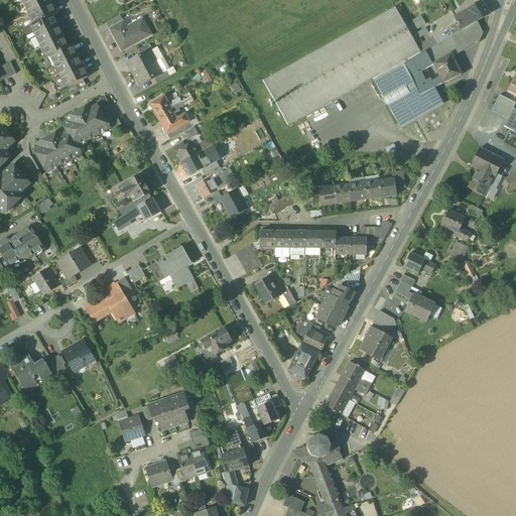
[(30,0),(24,3),(29,14),(50,3),(47,0),(30,0)]
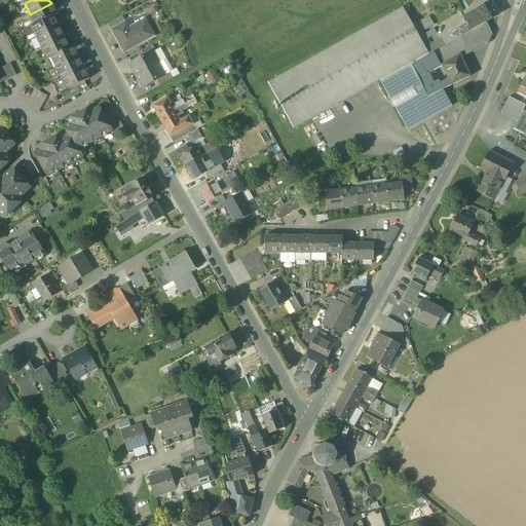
[(30,14),(35,25),(52,16),(53,16),(57,14),(51,3),(30,14)]
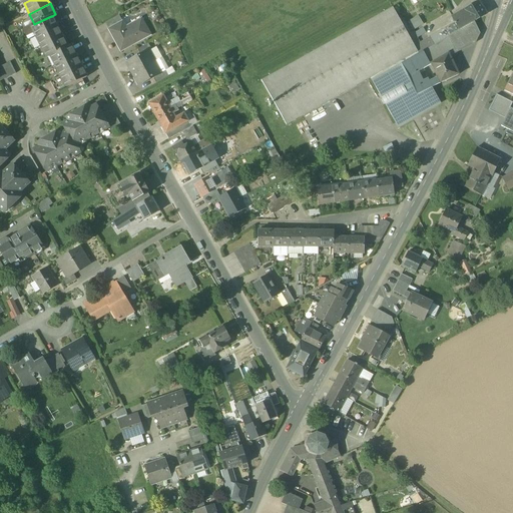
[(464,10),(465,11),(472,23),(473,22),(486,15),(478,3),(464,10)]
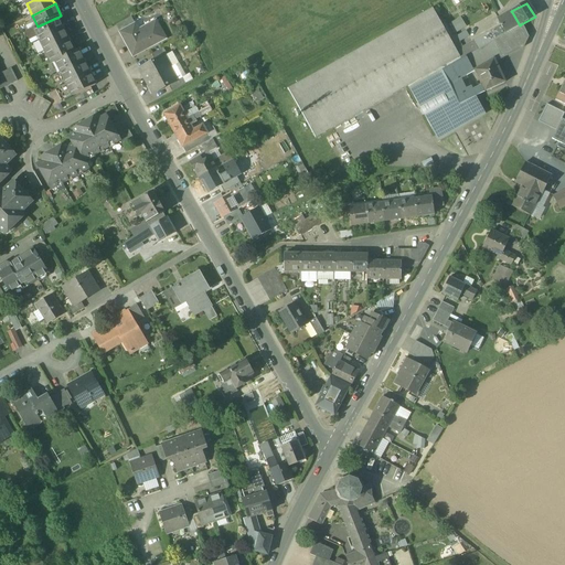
[(315,138),(407,86),(445,65),(459,57),(456,52),(433,9),(288,91),(315,138)]
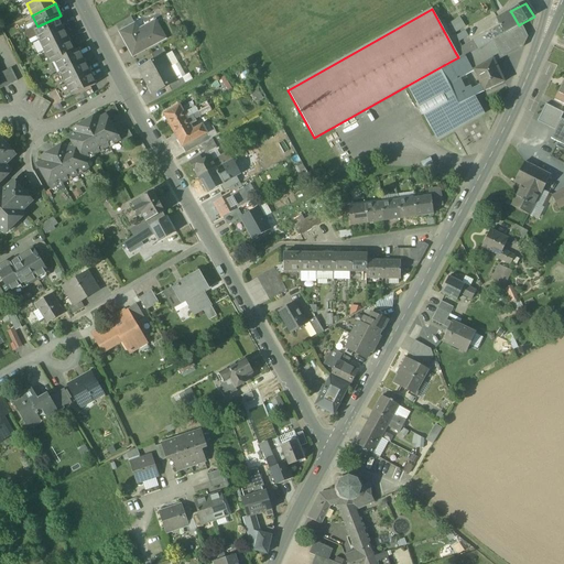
[(506,33),(519,25),(511,12),(498,19),(501,25),(506,33)]
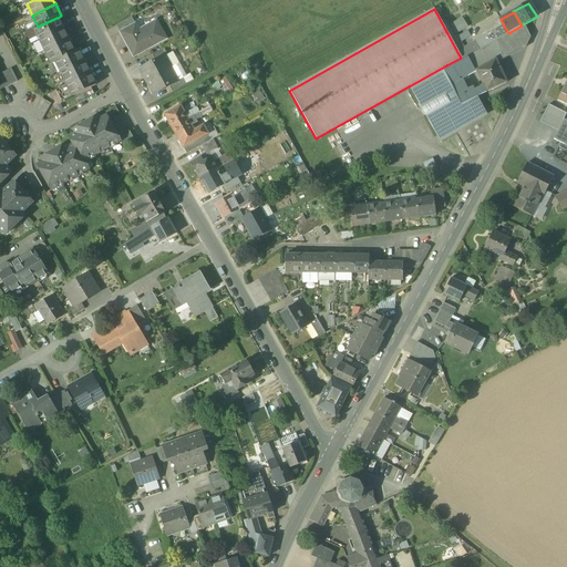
[(34,29),(40,41),(63,29),(58,18),(57,18),(38,27),(34,29)]
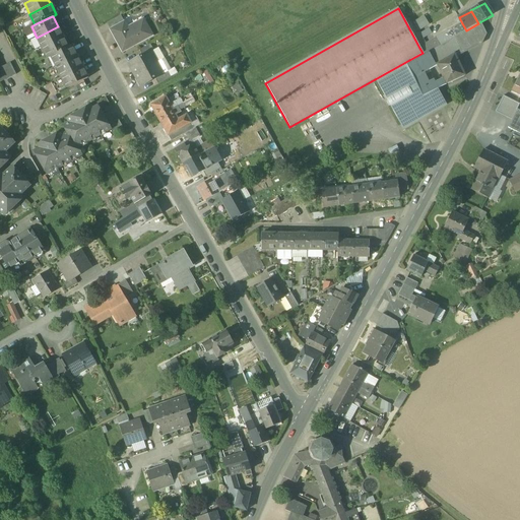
[(107,23),(110,29),(122,22),(122,23),(124,22),(121,16),(107,23)]
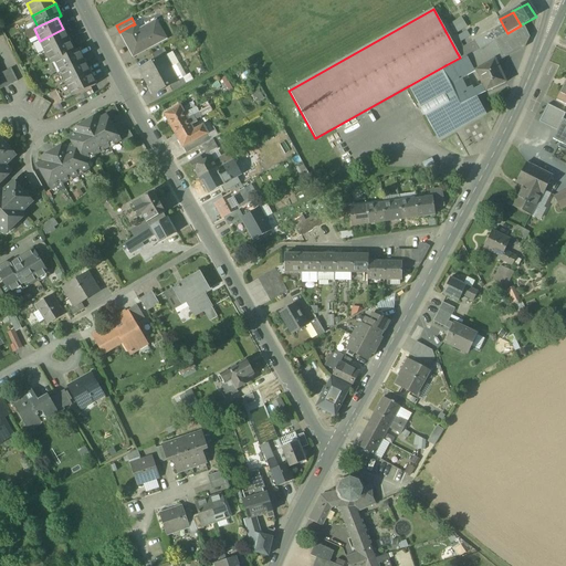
[(461,18),(449,24),(454,34),(467,28),(461,18)]
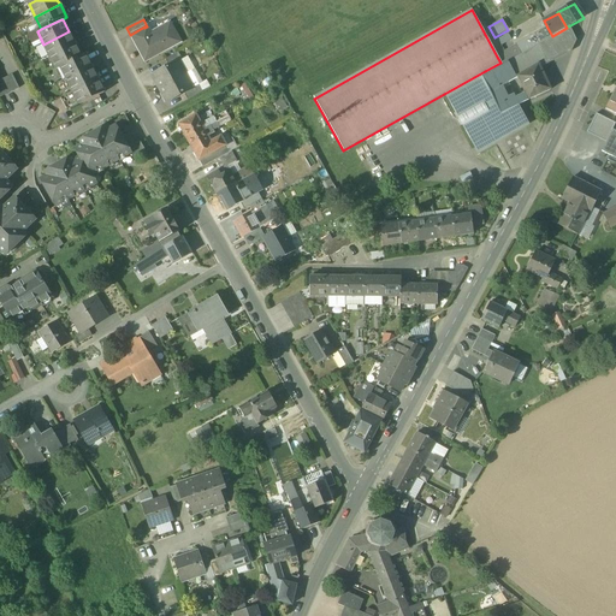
[(130,35),(144,61),(181,42),(171,25),(149,36),(144,28),(144,27),(130,35)]
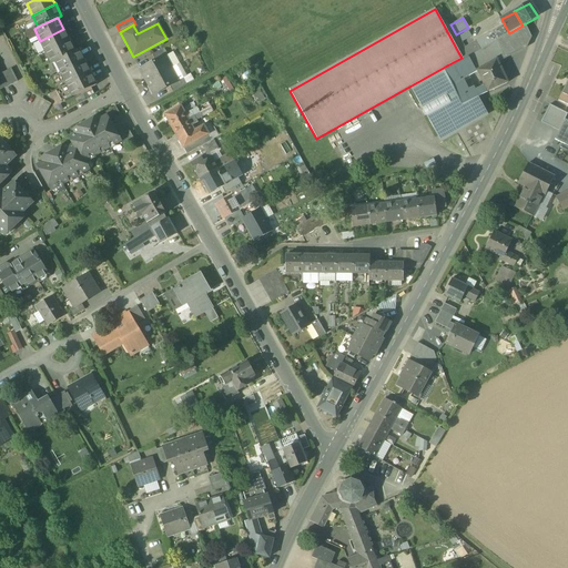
[(504,37),(496,41),(504,57),(524,47),(528,37),(524,26),(524,24),(523,26),(509,33),(503,37),(504,37)]
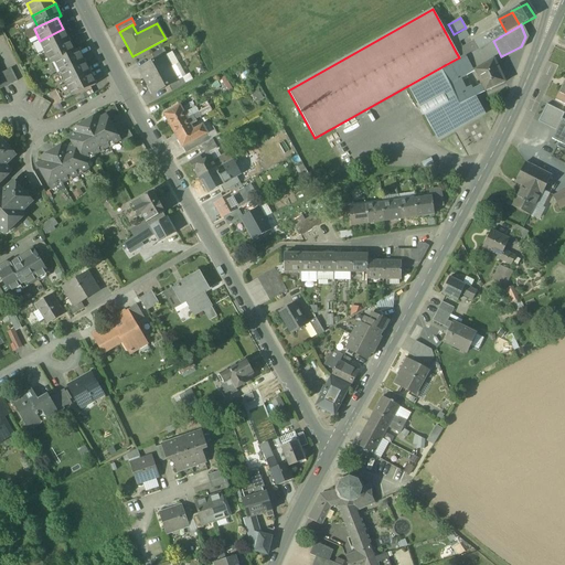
[(522,24),(521,25),(525,36),(521,46),(501,56),(494,60),(496,63),(524,49),(529,38),(522,24)]
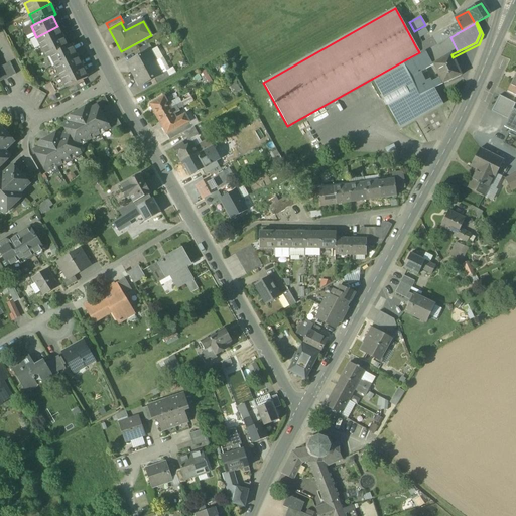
[(446,30),(450,37),(458,33),(457,33),(463,30),(459,23),(446,30)]
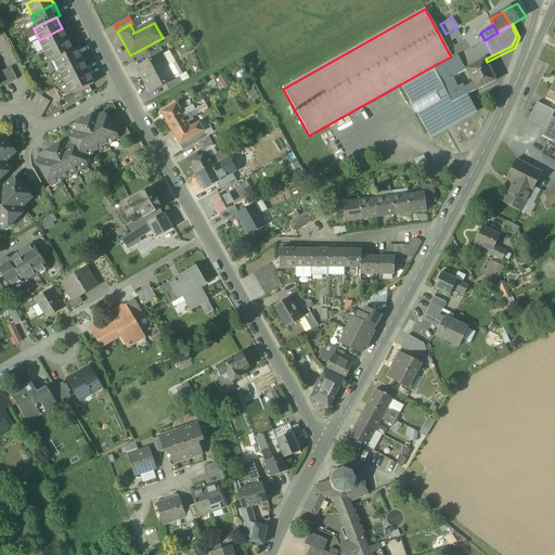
[(39,40),(44,51),(67,40),(62,28),(39,40)]
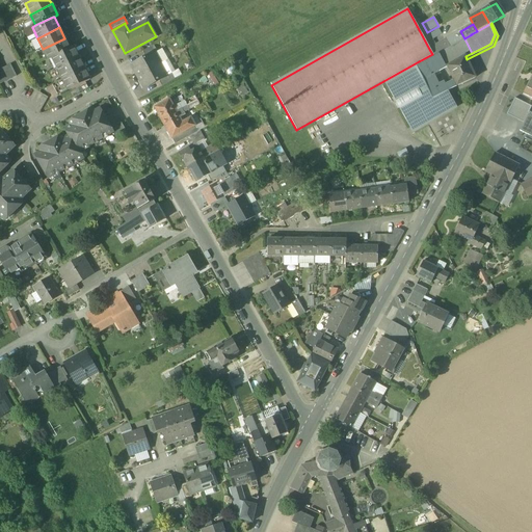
[(439,29),(429,34),(432,41),(442,35),(439,29)]
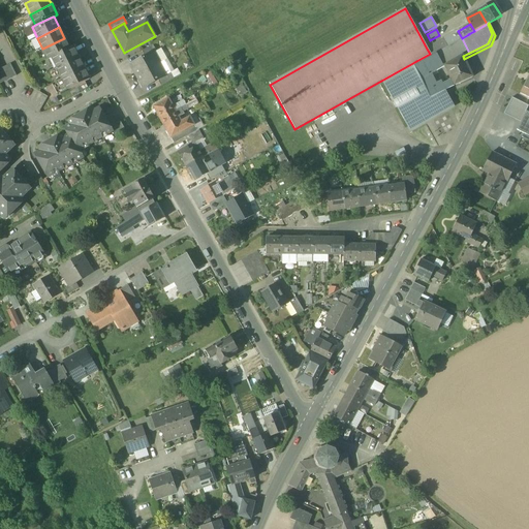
[(443,39),(447,47),(462,38),(458,31),(443,39)]
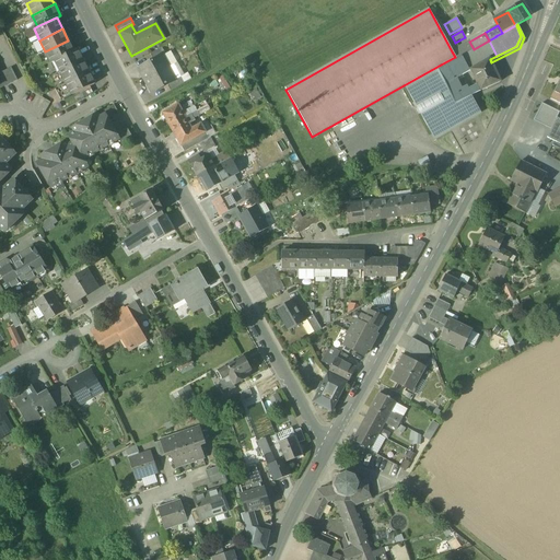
[(51,63),(55,61),(72,53),(72,51),(73,51),(68,41),(45,51),(51,63)]
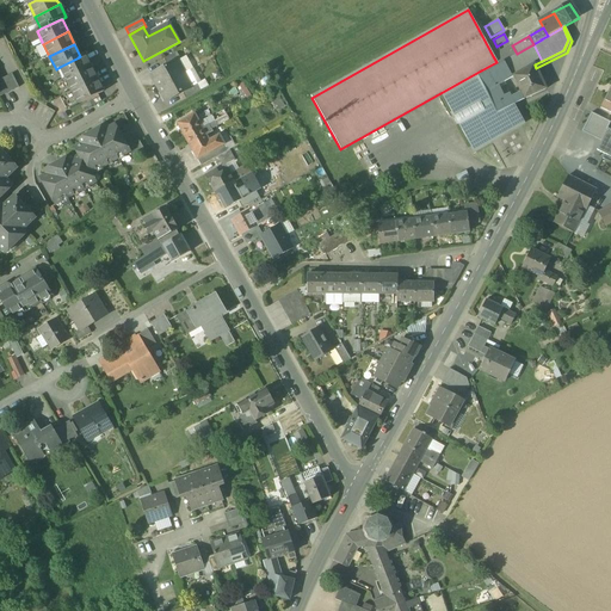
[(483,74),(479,76),(487,92),(494,88),(513,78),(513,76),(535,65),(542,61),(534,44),(517,54),(505,61),(499,65),(483,74)]
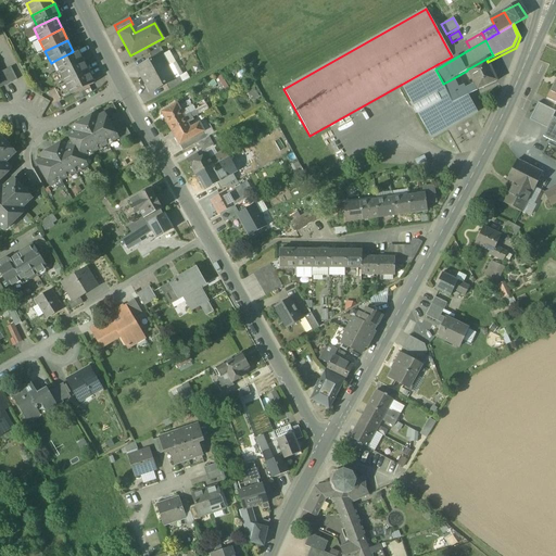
[(466,41),(455,48),(459,55),(470,49),(466,41)]
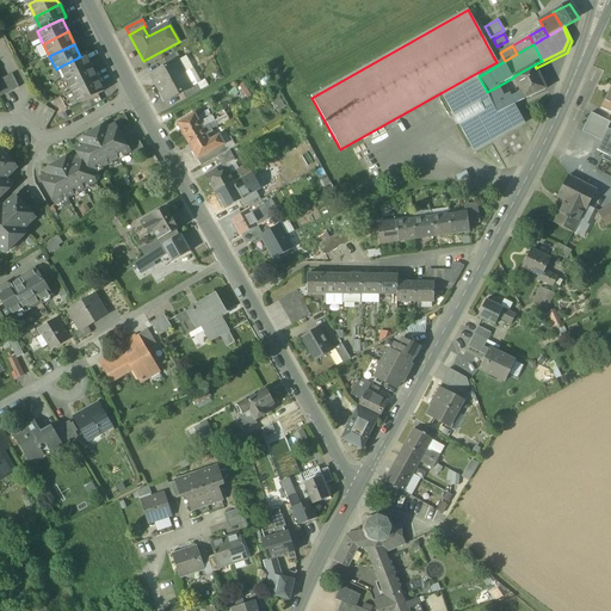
[(164,59),(167,66),(177,61),(180,60),(177,53),(164,59)]
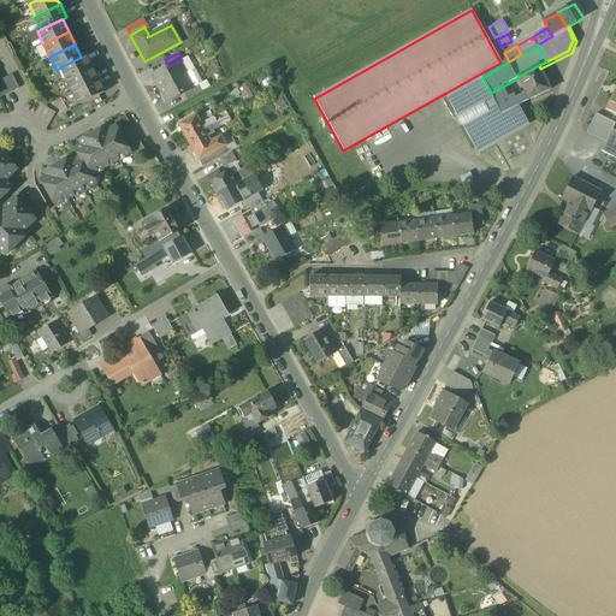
[(503,65),(509,61),(504,53),(497,57),(501,63),(503,65)]
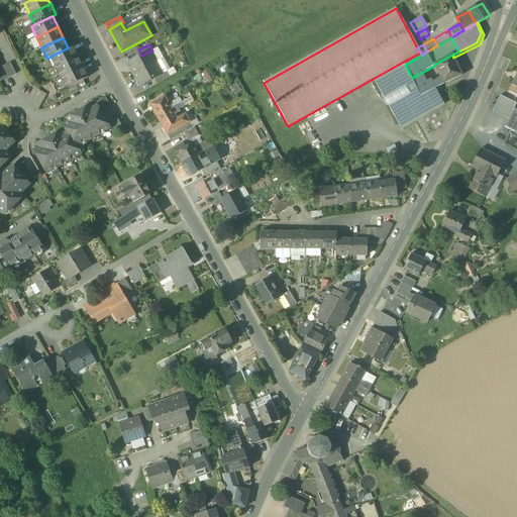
[(50,57),(57,67),(77,57),(72,45),(68,47),(67,47),(67,48),(50,57)]
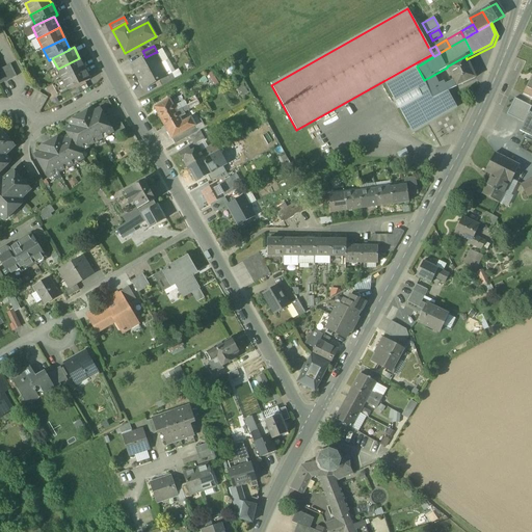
[(136,72),(138,77),(160,64),(154,53),(145,57),(131,65),(135,72),(136,72)]
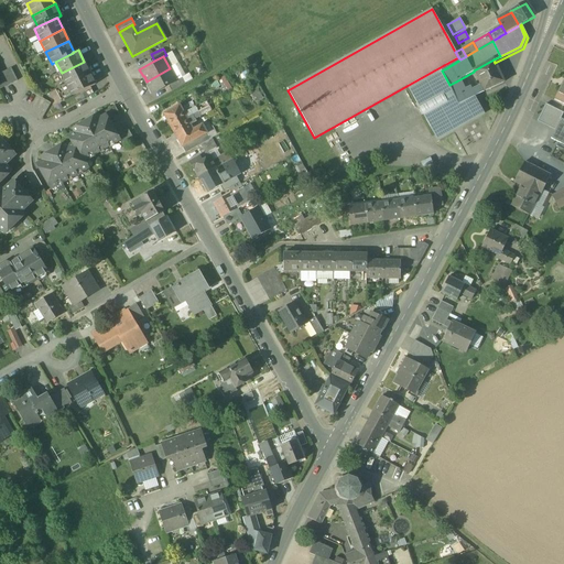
[(458,57),(444,65),(446,68),(461,60),(458,57)]
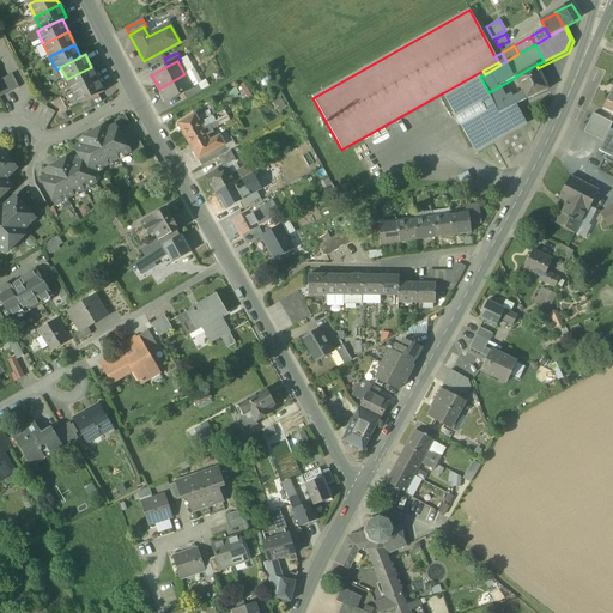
[(522,93),(526,99),(548,90),(538,68),(536,65),(515,77),(515,78),(522,93)]
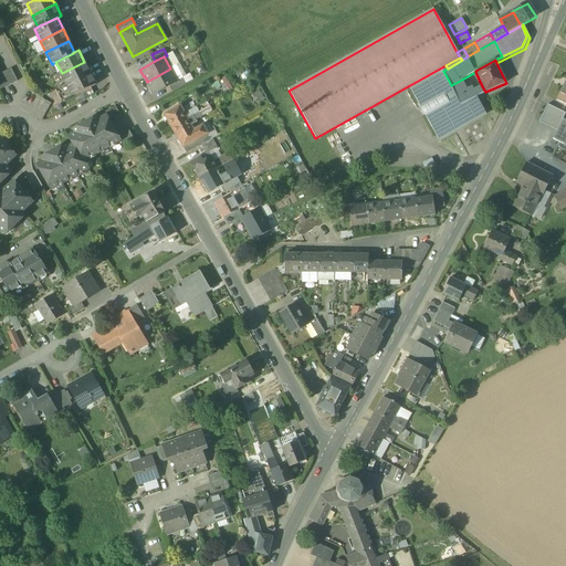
[(62,73),(67,85),(90,74),(84,62),(62,73)]
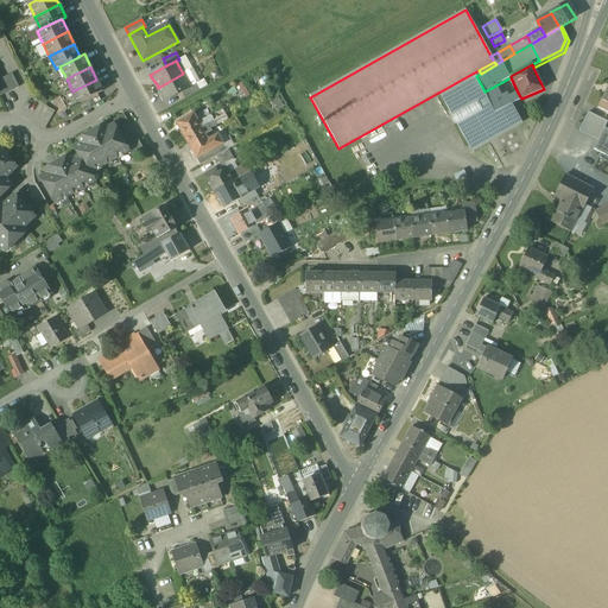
[(476,76),(481,74),(479,70),(438,93),(441,96),(476,76)]
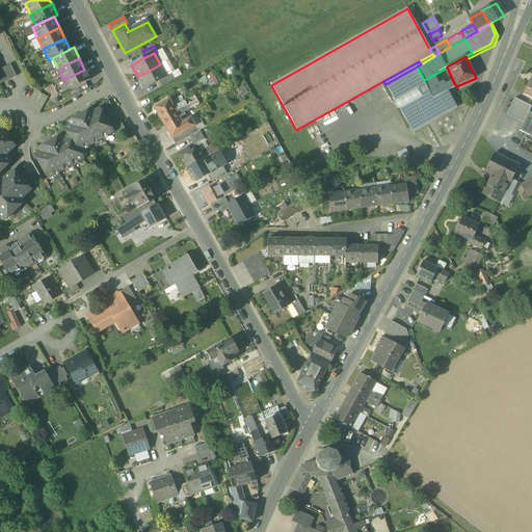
[(0,84),(17,77),(10,64),(0,70),(0,84)]
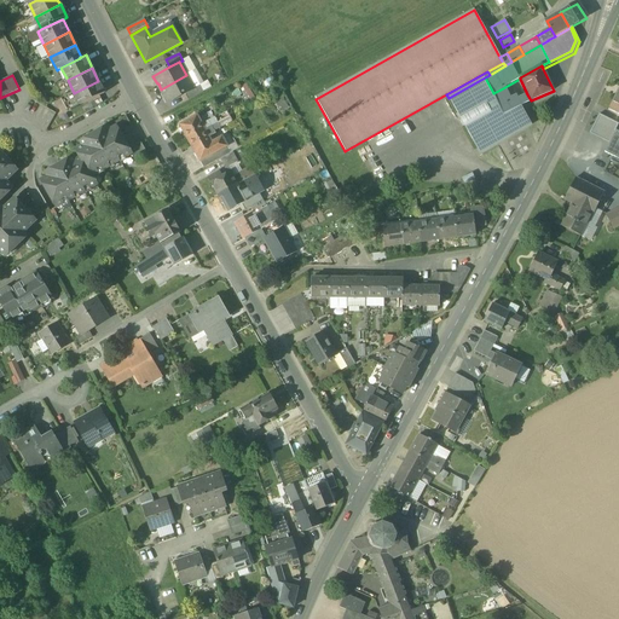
[(194,88),(186,75),(161,90),(165,94),(163,96),(168,103),(185,94),(195,90),(194,88)]
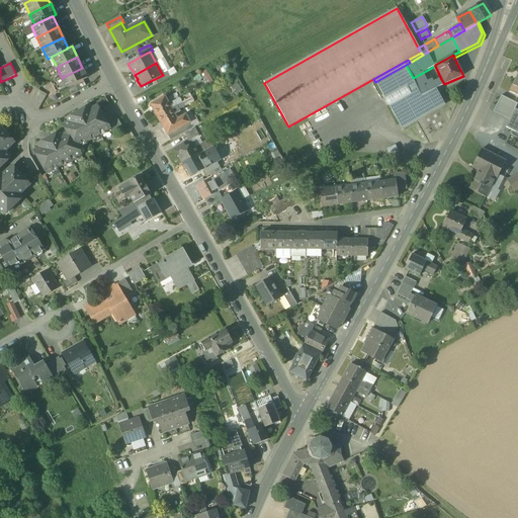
[(417,87),(413,78),(406,65),(375,82),(399,124),(414,116),(415,118),(421,114),(420,113),(442,100),(436,89),(421,96),(417,87)]
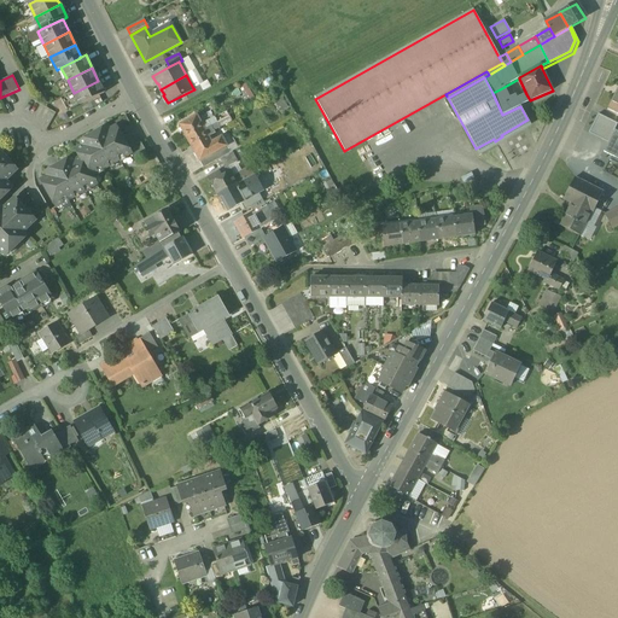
[(105,93),(98,81),(74,93),(80,106),(105,93)]
